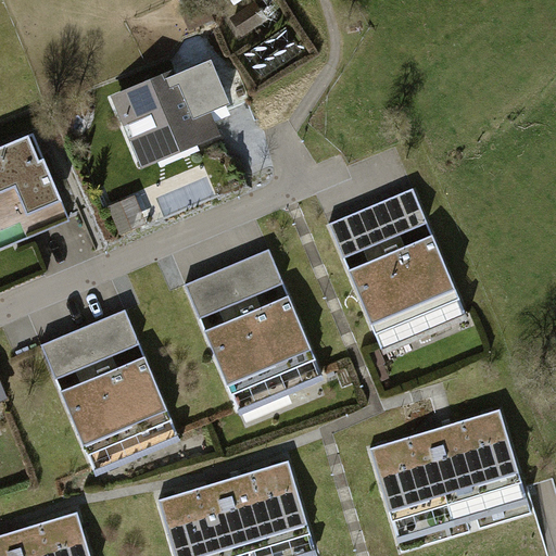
[(255,1),(229,16),(241,36),(268,19),(255,1)]
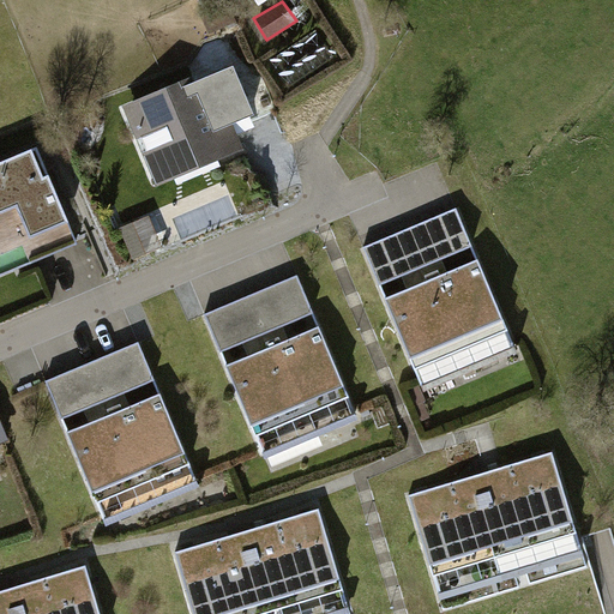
[(250,113),(230,65),(124,109),(155,185),(234,152),(223,125),(250,113)]
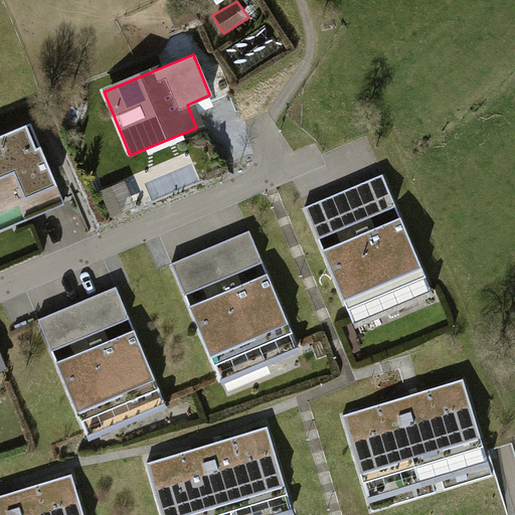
[(32,125),(0,137),(0,231),(54,209),(65,205),(32,125)]
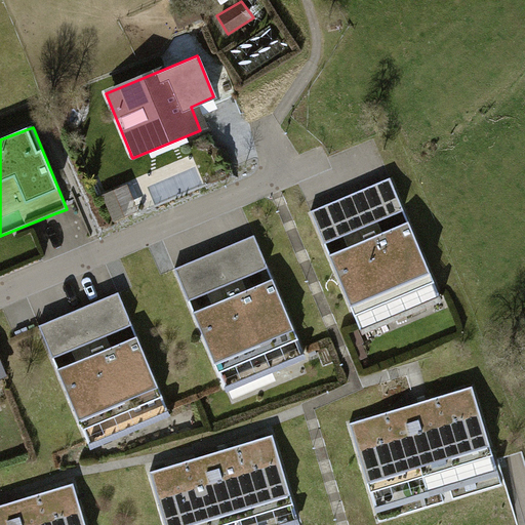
[(347,244),(327,252),(360,331),(440,298),(407,219),(382,230),(378,221),(404,211),(390,177),(310,210),(324,245),(344,237),(347,244)]
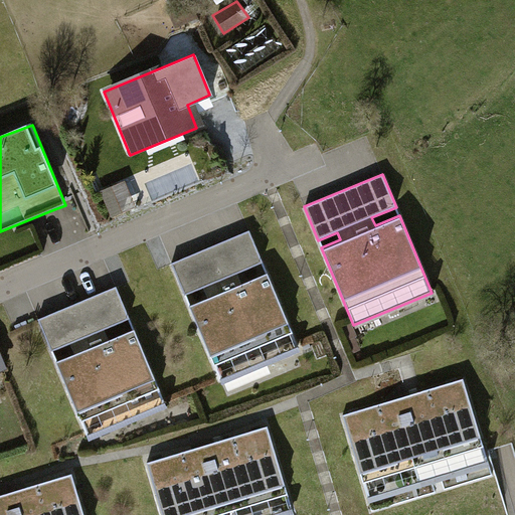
[(137,208),(126,183),(103,193),(114,218),(137,208)]
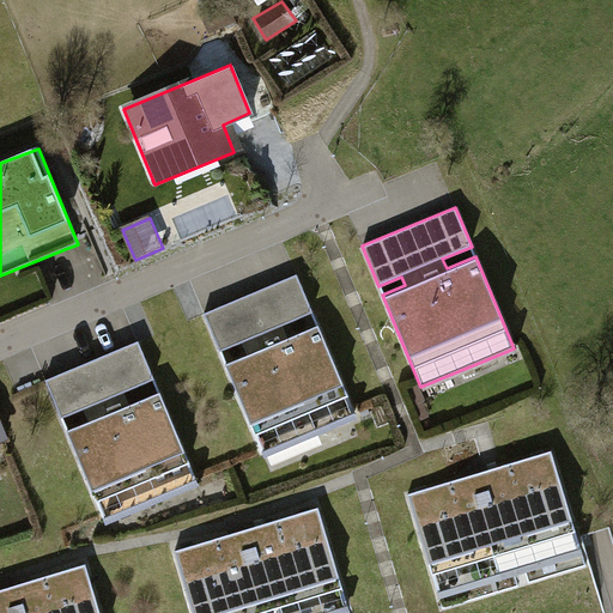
[(249,350),(226,359),(265,451),(358,413),(320,321),(290,333),(286,323),(316,311),(299,272),(243,295),(205,310),(222,351),(246,341),(249,350)]
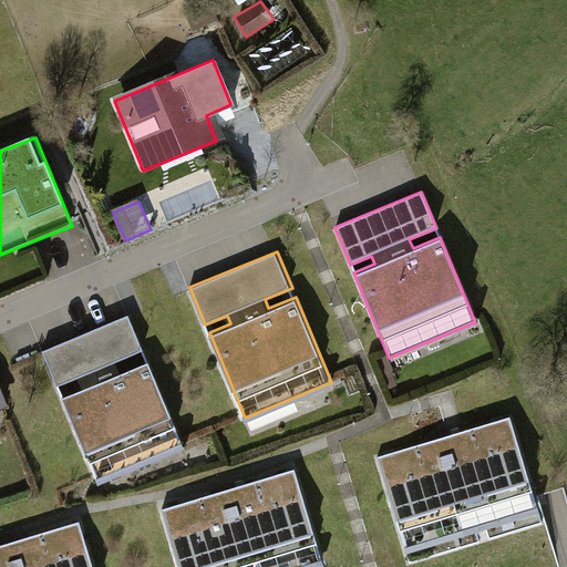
[(83,387),(62,395),(98,481),(184,445),(148,360),(122,371),(117,362),(145,351),(130,315),(81,334),(43,350),(59,388),(80,379),(83,387)]
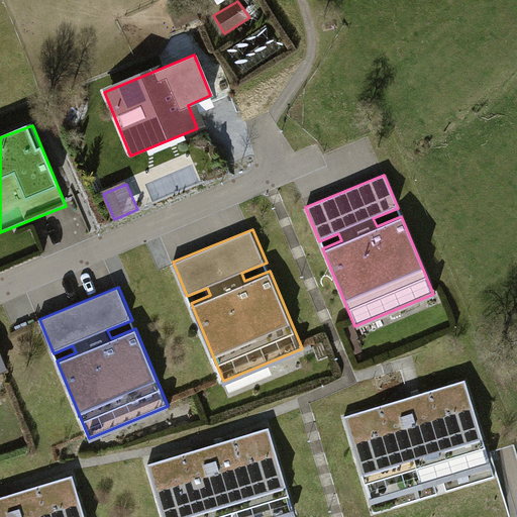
[(343,416),(369,501),(488,466),(462,381),(343,416)]
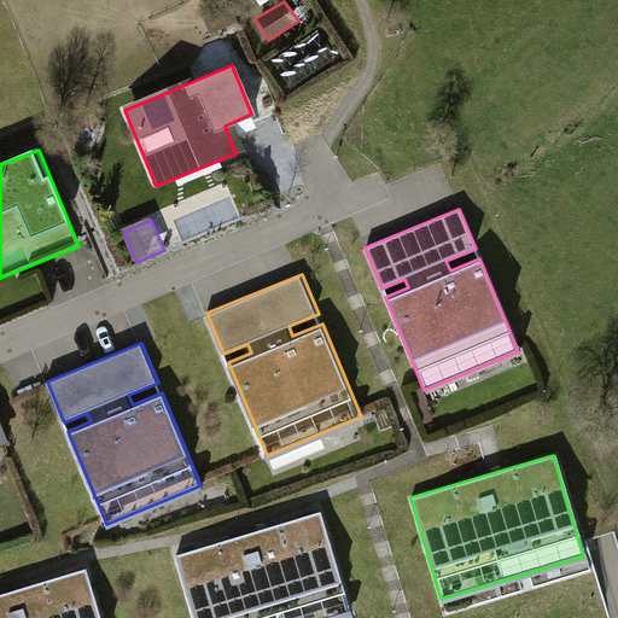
[(320,617),(347,610),(318,513),(176,555),(194,617),(320,617)]
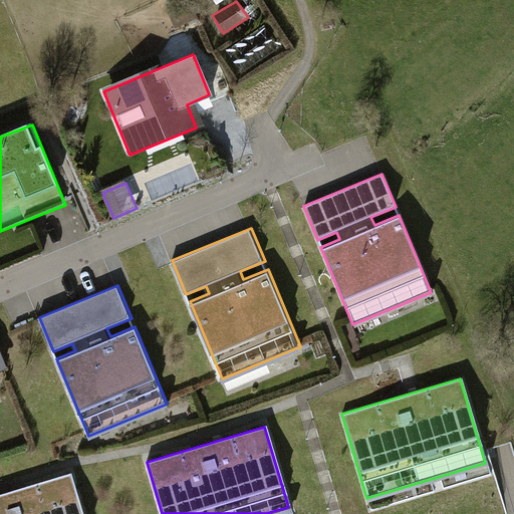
[(0,513),(84,513),(72,473),(0,494),(0,513)]
